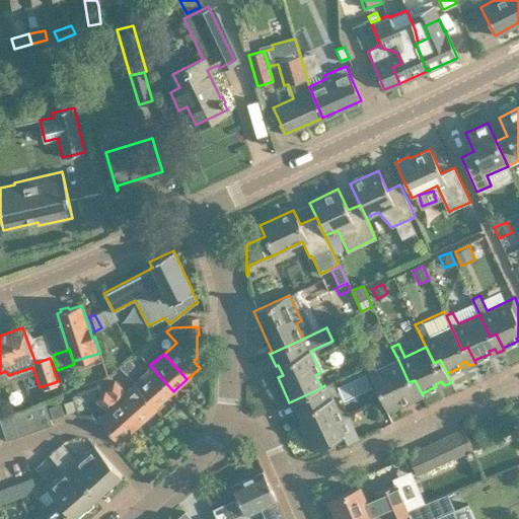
[(119,366),(126,373),(134,365),(128,358),(119,366)]
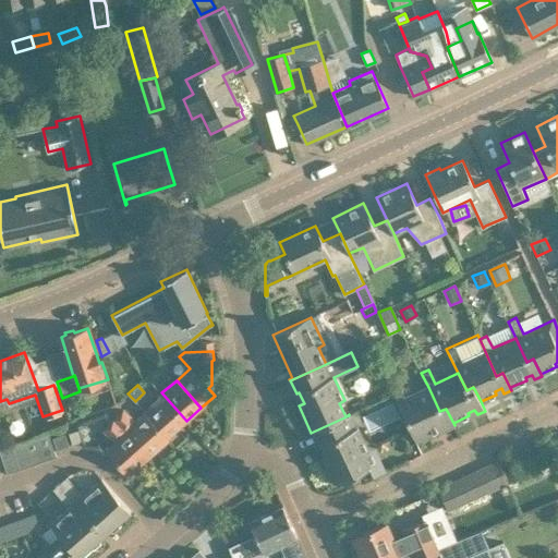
[(391,389),(407,421),(415,440),(439,429),(437,427),(445,424),(447,428),(455,425),(446,409),(439,411),(428,387),(405,398),(400,386),(391,389)]
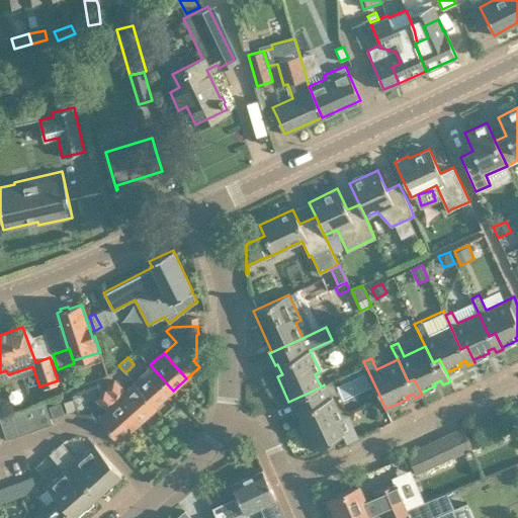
[(151,367),(135,383),(155,407),(173,391),(150,364),(149,365),(151,367)]
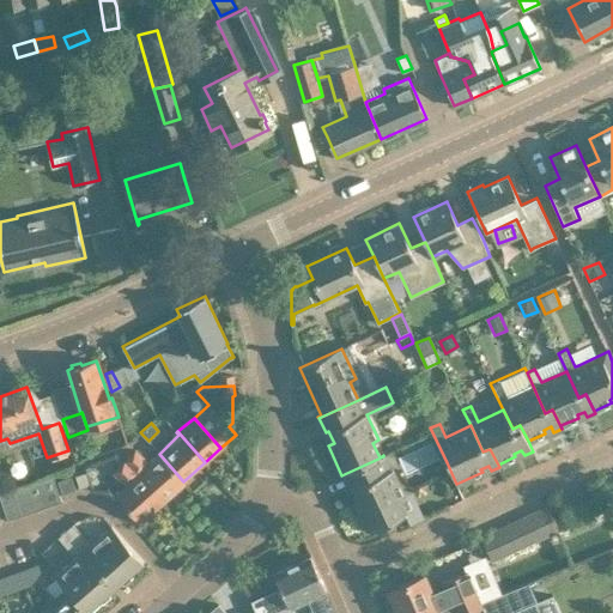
[(135,449),(125,461),(162,503),(184,483),(183,481),(159,454),(149,463),(135,449)]
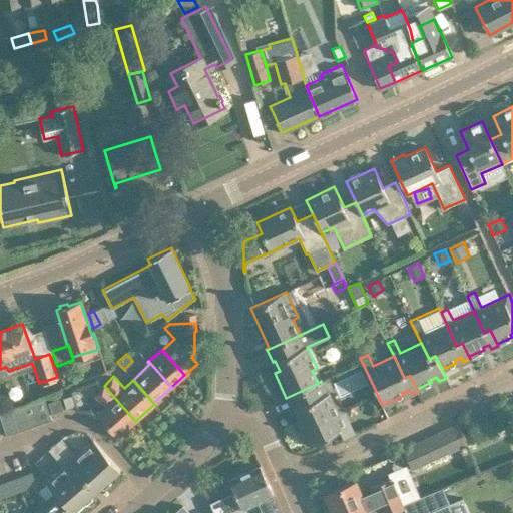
[(321,382),(286,398),(289,397),(295,409),(297,408),(302,418),(297,420),(308,445),(340,430),(334,417),(339,415),(328,392),(326,393),(321,382)]
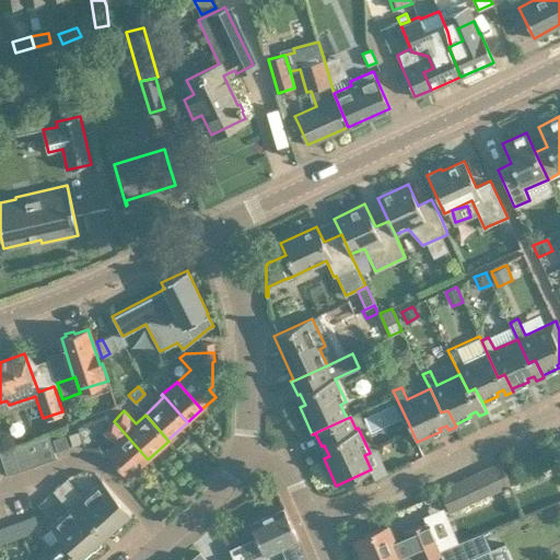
[(148,459),(114,421),(104,431),(116,443),(106,453),(128,477),(148,459)]
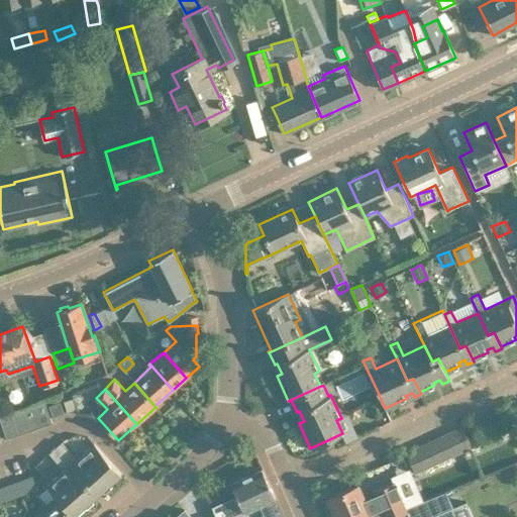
[(73,398),(64,401),(67,412),(76,409),(77,409),(73,398)]
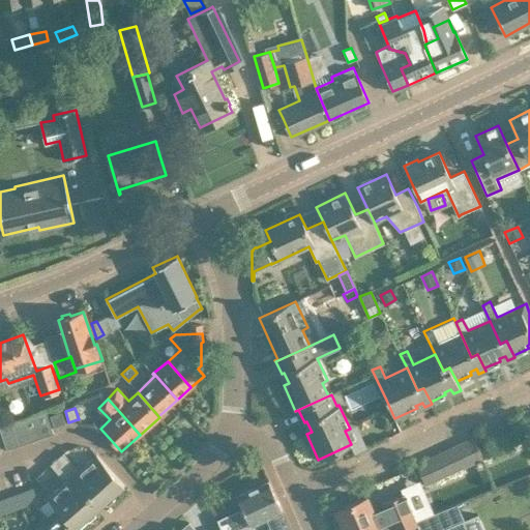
[(46,410),(33,414),(41,438),(54,434),(47,414),(46,410)]
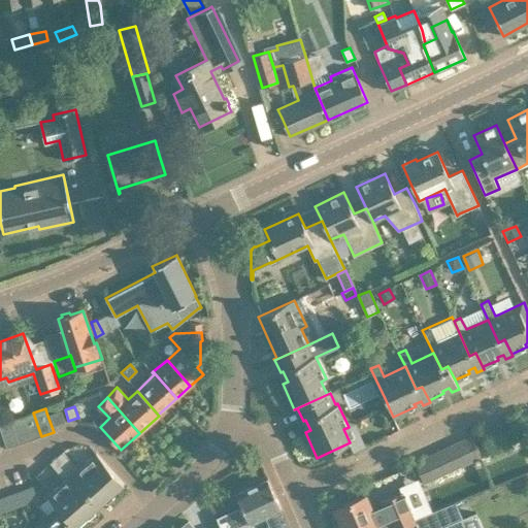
[(50,414),(51,416),(54,426),(65,422),(61,410),(50,414)]
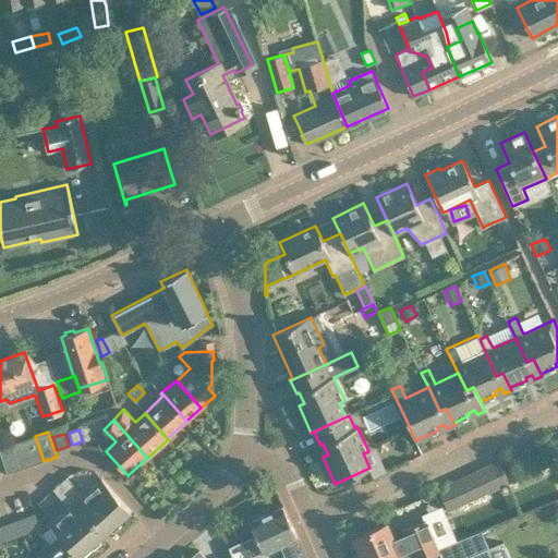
[(35,436),(23,440),(32,465),(44,461),(35,436)]
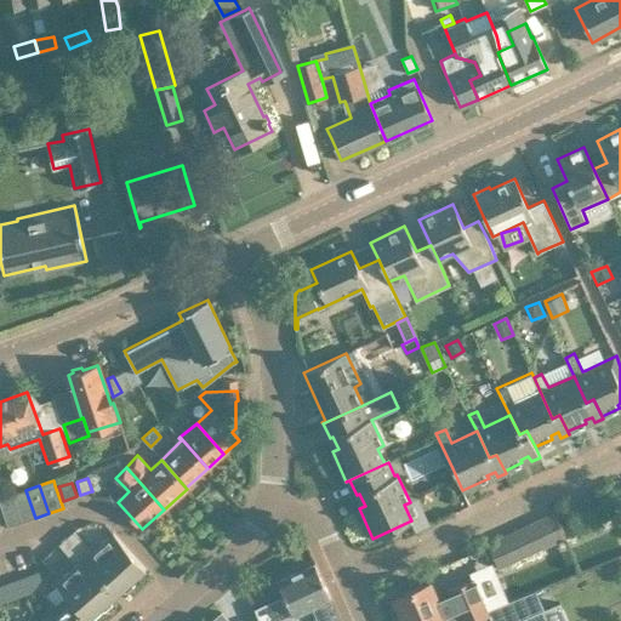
[(26,490),(12,495),(21,522),(35,518),(26,490)]
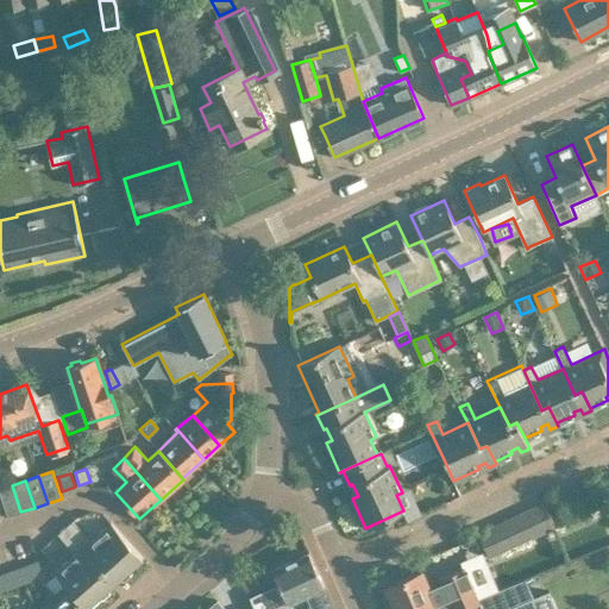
[(0,488),(0,494),(7,516),(20,512),(12,485),(0,488)]
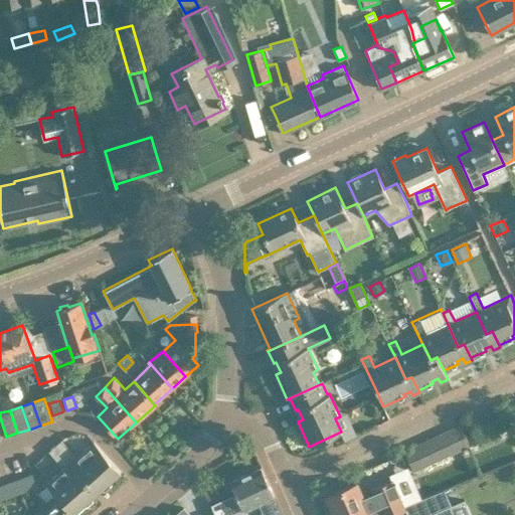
[(459,425),(448,431),(458,451),(469,446),(468,444),(459,425)]
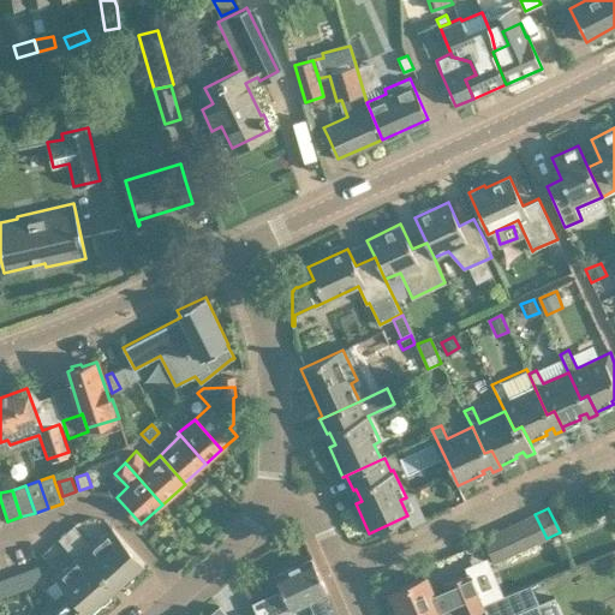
[(535,514),(521,520),(533,545),(547,538),(535,514)]
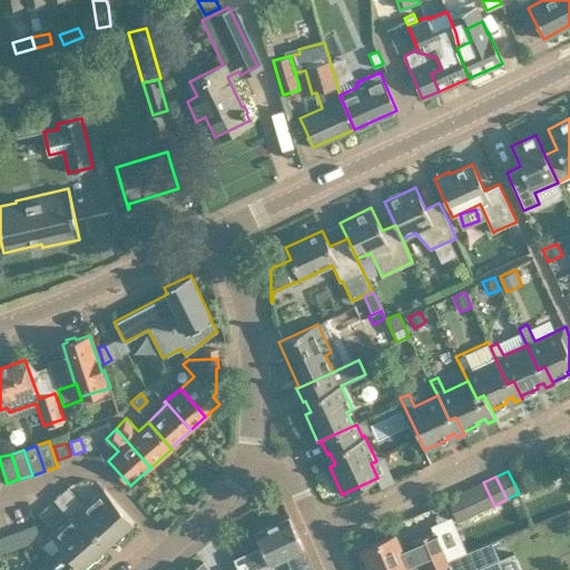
[(483,482),(472,488),(482,511),(494,505),(483,482)]
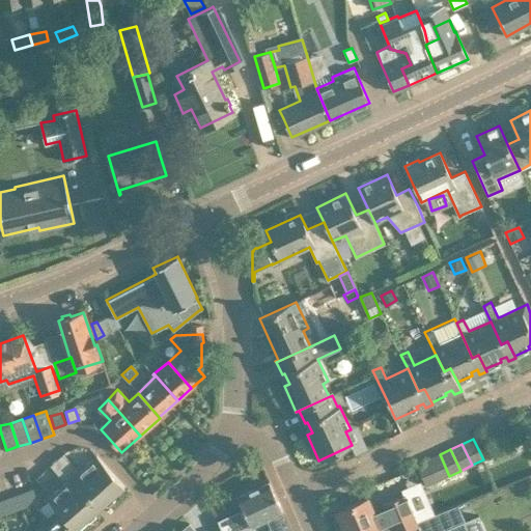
[(63,453),(56,459),(86,493),(89,490),(103,505),(124,486),(96,455),(79,471),(63,453)]
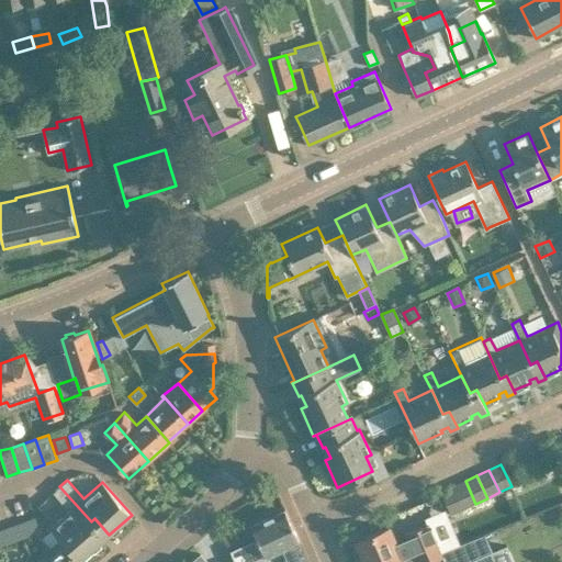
[(465,481),(453,486),(463,509),(475,504),(465,481)]
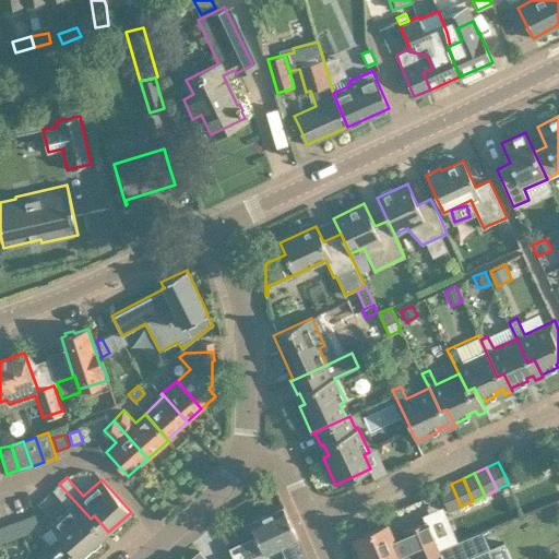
[(91,519),(59,484),(52,490),(70,508),(50,525),(79,558),(102,537),(87,522),(91,519)]
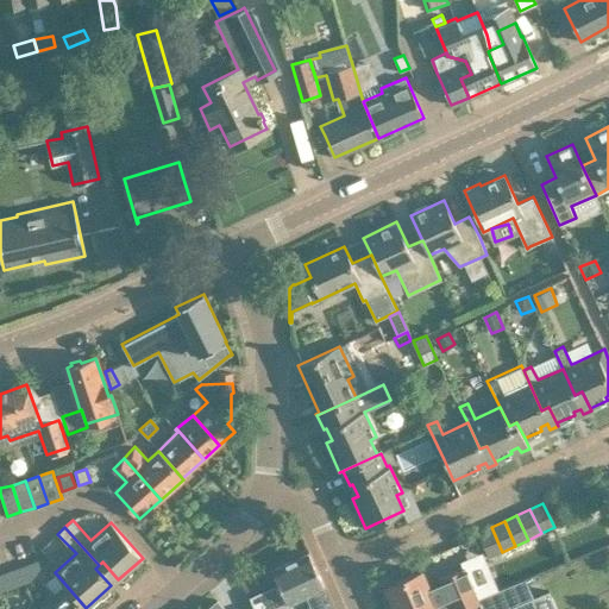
[(491,527),(478,533),(488,554),(489,558),(502,552),(491,527)]
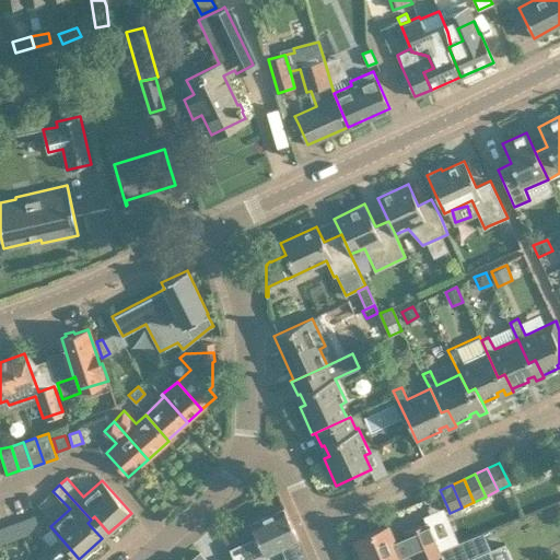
[(257,538),(229,550),(232,559),(253,559),(265,555),(265,556),(268,553),(281,548),(286,558),(287,559),(306,559),(298,539),(299,539),(283,509),(251,524),(257,538)]
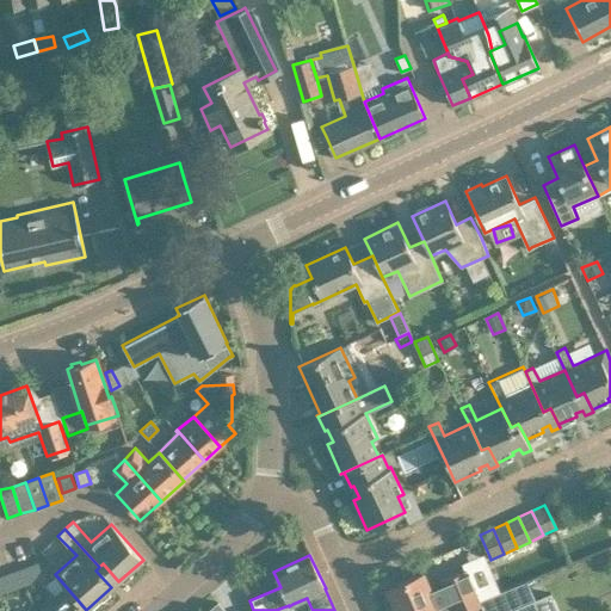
[(38,563),(19,569),(24,584),(44,578),(38,563)]
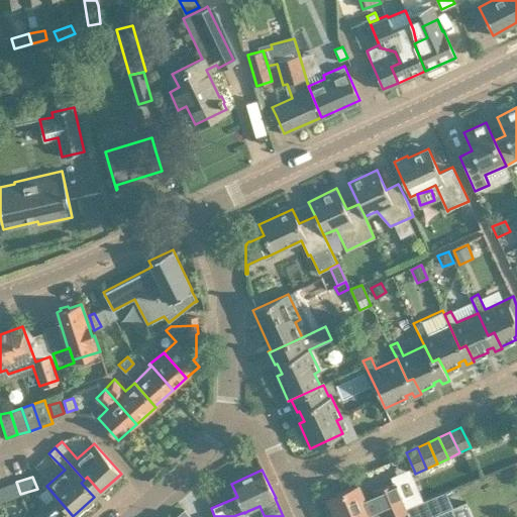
[(357,485),(328,498),(335,516),(362,516),(370,514),(382,509),(385,516),(395,516),(406,512),(408,512),(406,509),(401,496),(395,482),(373,492),(375,496),(365,500),(357,485)]
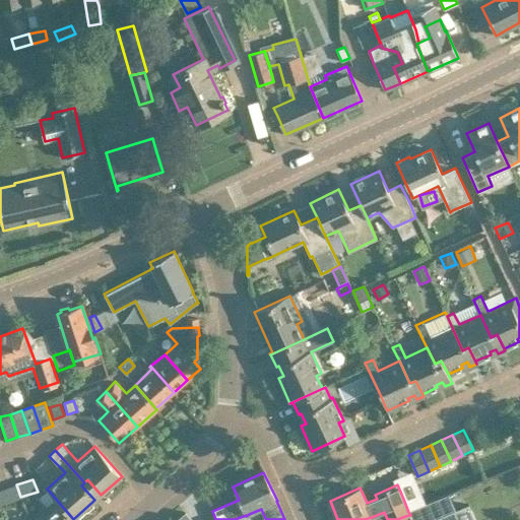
[(12,486),(0,491),(0,502),(1,505),(17,499),(12,486)]
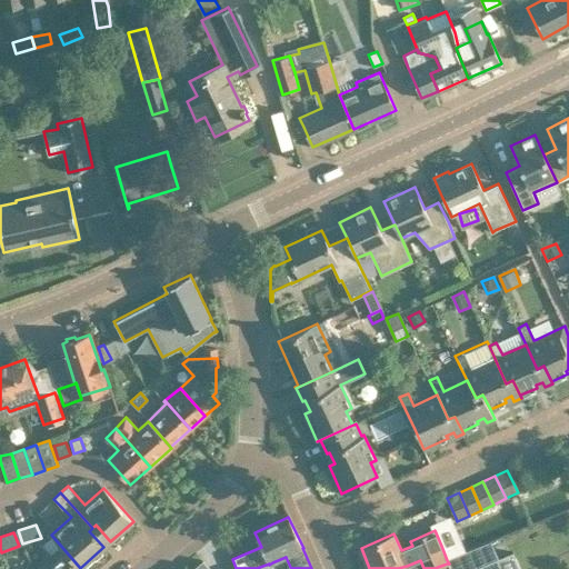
[(448,568),(501,568),(498,560),(497,559),(498,558),(491,540),(447,560),(449,563),(447,563),(448,568)]
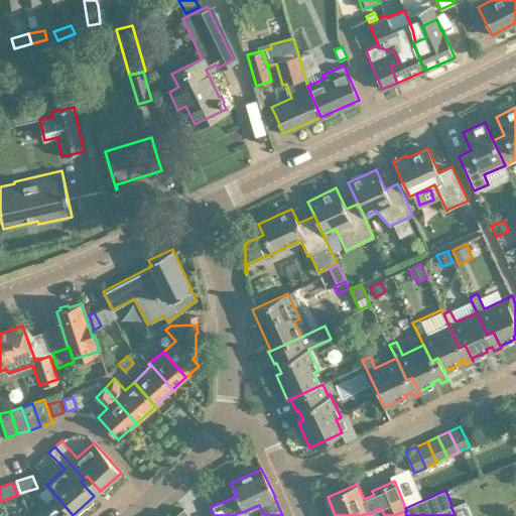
[(41,509),(34,515),(69,515),(56,503),(45,513),(41,509)]
